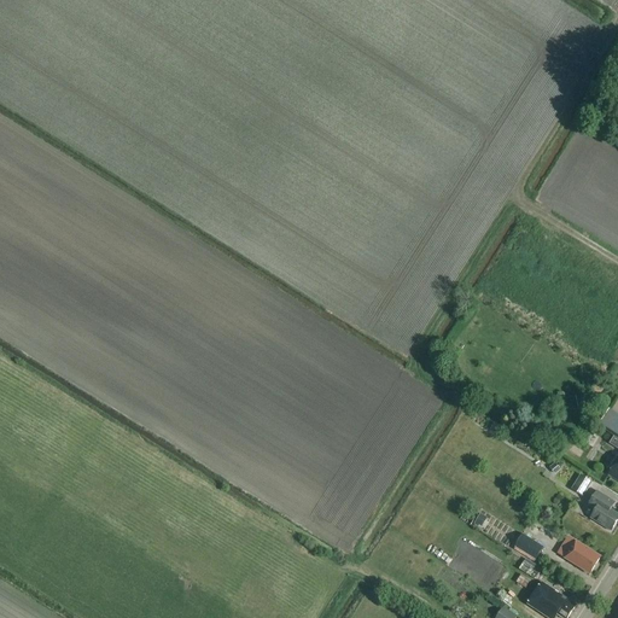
[(575,398),(577,410),(589,407),(586,396),(575,398)]
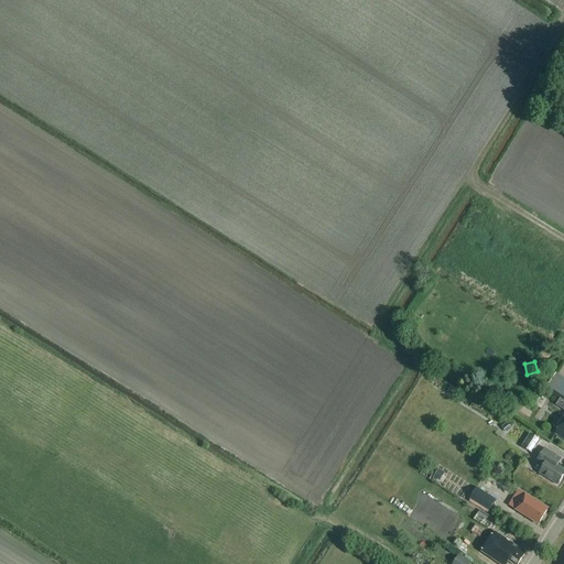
[(507,423),(502,427),(507,433),(511,429),(507,423)]
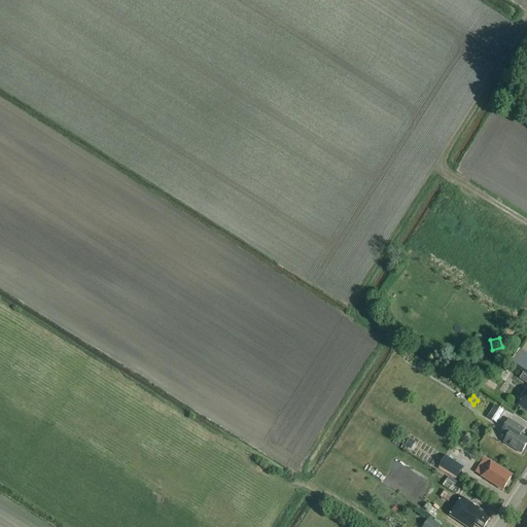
[(497,424),(504,412),(496,406),(488,418),(497,424)]
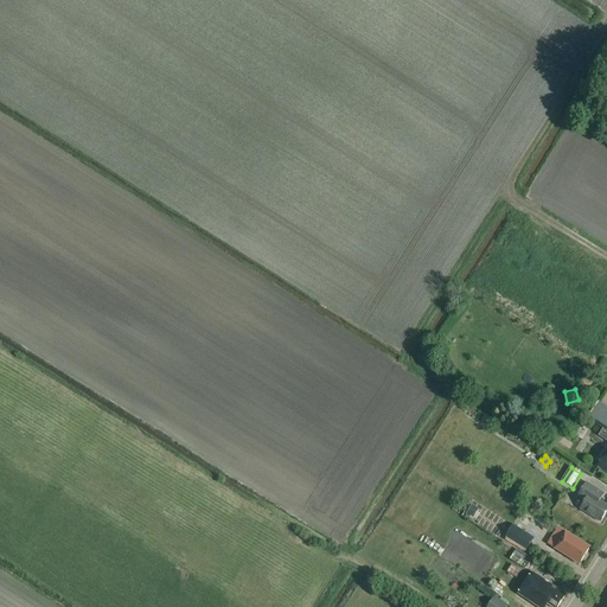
[(601,523),(606,512),(606,505),(600,502),(605,494),(588,484),(580,497),(587,502),(581,510),(601,523)]
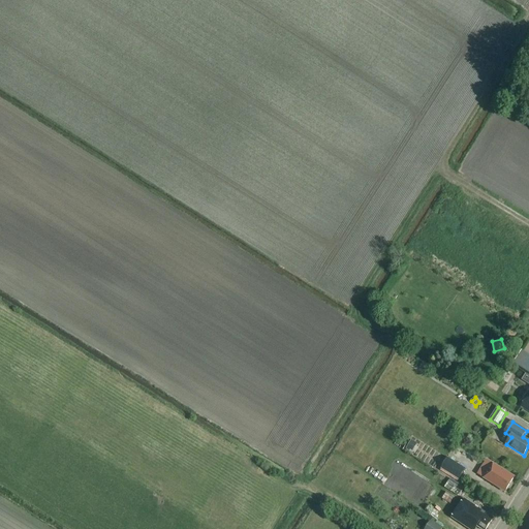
[(412,440),(406,449),(410,452),(415,442),(412,440)]
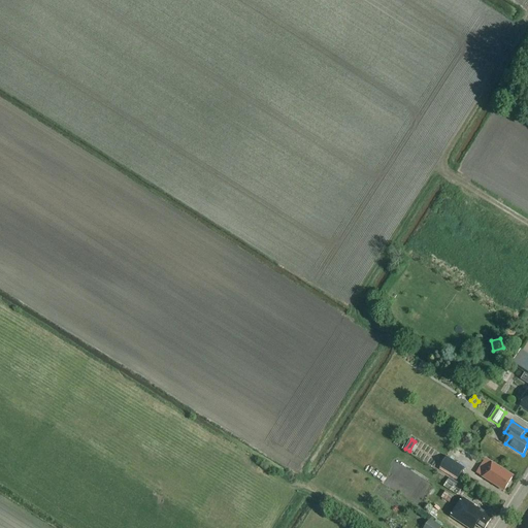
[(458,480),(465,468),(447,458),(440,468),(458,480)]
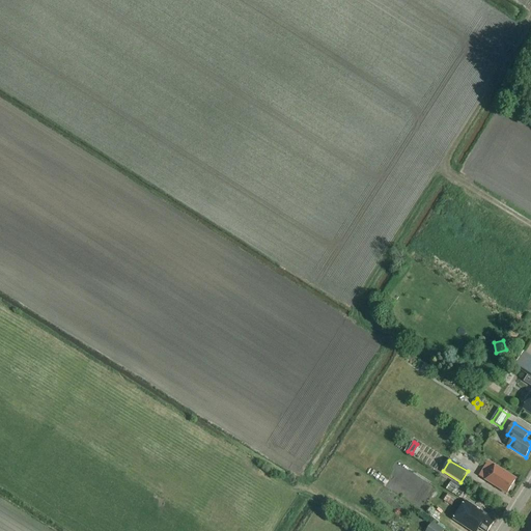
[(507,496),(518,479),(495,465),(484,481),(507,496)]
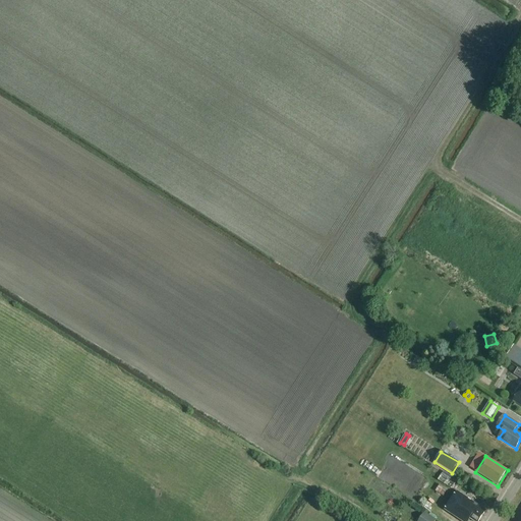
[(451,489),(456,482),(442,474),(438,481),(451,489)]
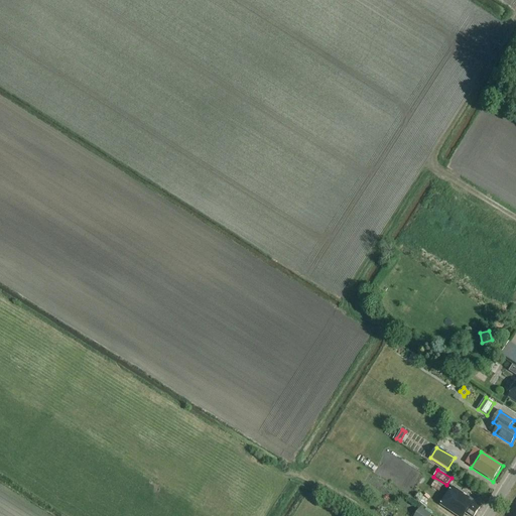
[(439,493),(443,486),(434,481),(430,487),(439,493)]
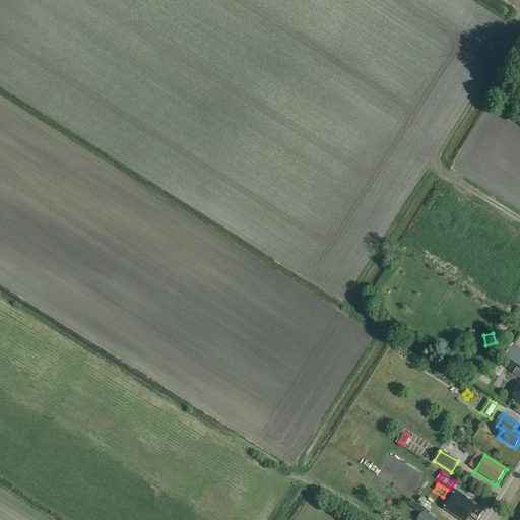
[(469,519),(478,519),(485,510),(457,491),(444,510),(459,519),(468,519),(469,519)]
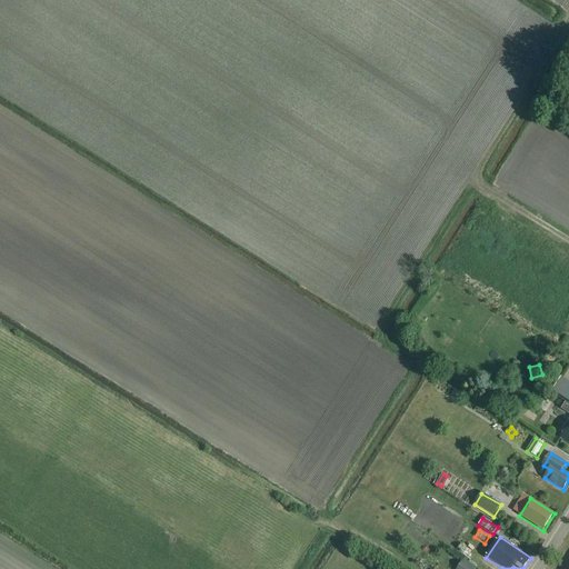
[(457,568),(475,568),(476,567),(463,559),(457,568)]
